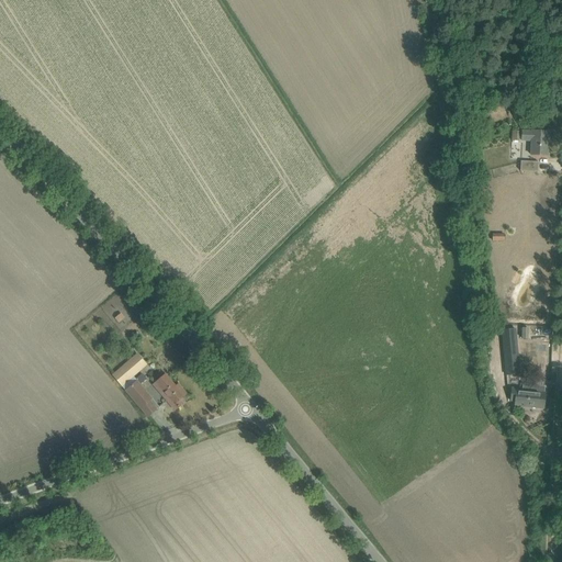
[(506,105),(479,113),(482,125),(509,117),(506,105)]
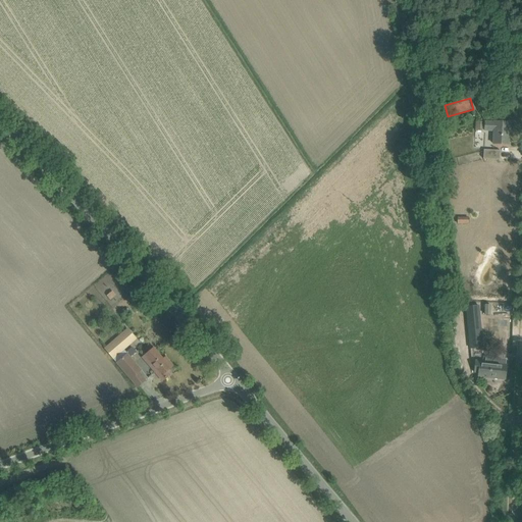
[(482,132),(483,122),(475,121),(474,131),(482,132)]
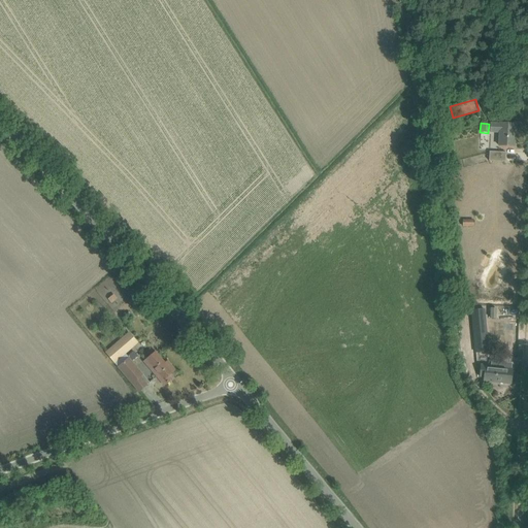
[(516,124),(505,124),(499,124),(490,124),(490,132),(499,133),(498,145),(515,146),(515,137),(514,137),(514,125),(516,125),(516,124)]
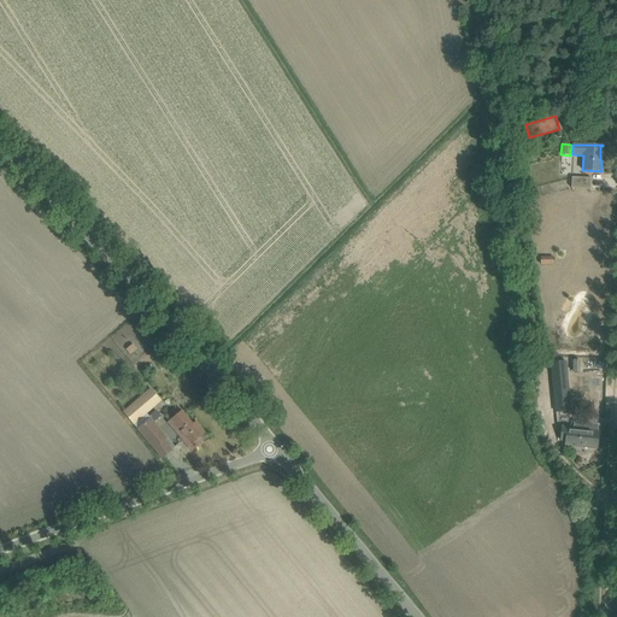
[(591,178),(579,177),(571,177),(571,188),(591,189),(591,178)]
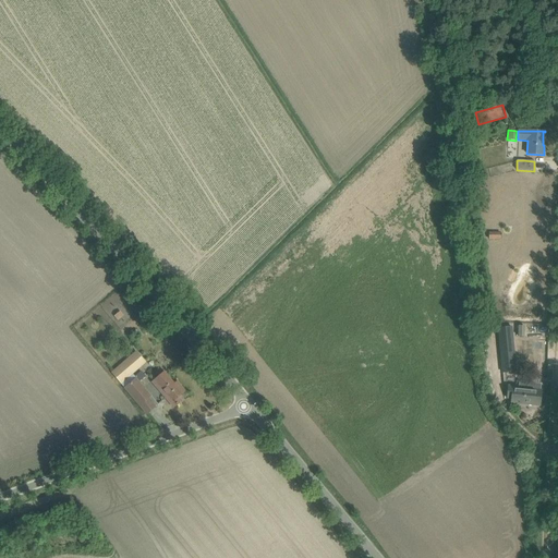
[(120,312),(113,316),(118,322),(124,317),(120,312)]
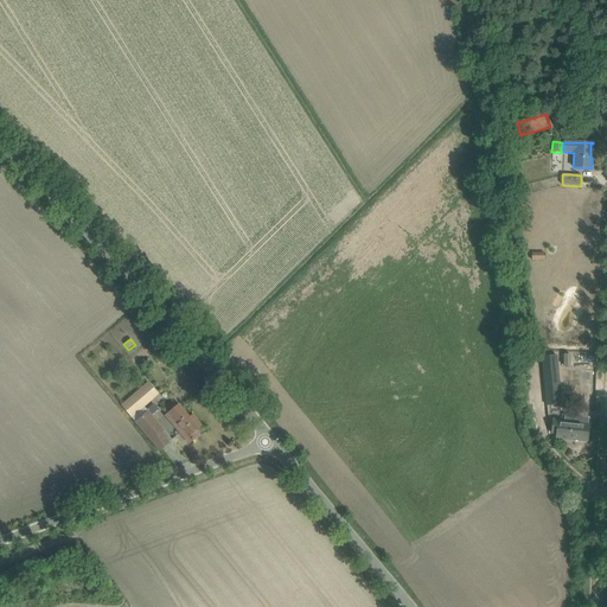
[(553,370),(549,371),(548,365),(543,366),(547,378),(554,377),(553,370)]
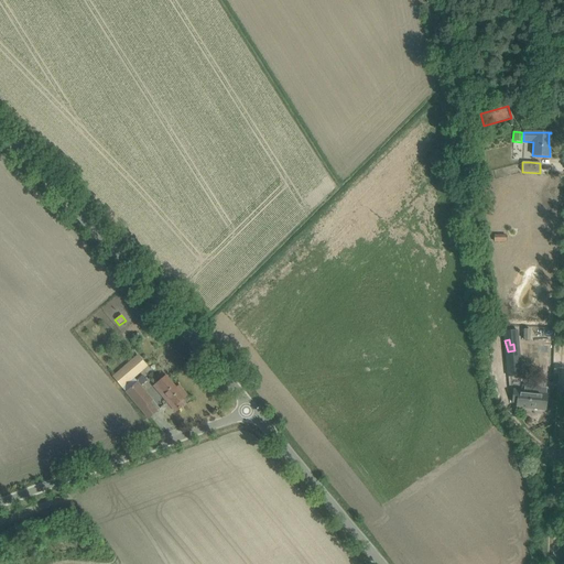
[(133,378),(145,368),(136,357),(112,377),(141,411),(152,401),(140,387),(147,382),(141,377),(136,381),(133,378)]
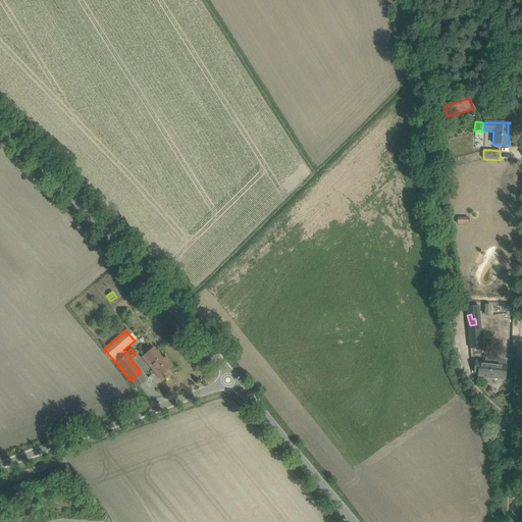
[(474,359),(482,357),(483,357),(482,353),(486,352),(483,335),(471,338),(474,359)]
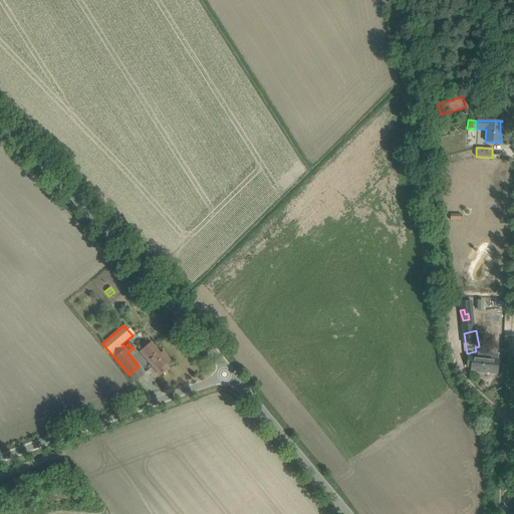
[(141,352),(153,366),(154,367),(160,375),(167,369),(165,366),(171,360),(165,354),(163,356),(152,342),(141,352)]
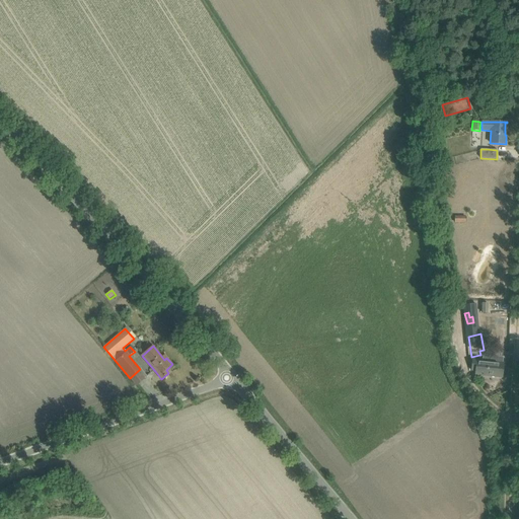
[(503,363),(504,357),(483,355),(482,361),(477,361),(477,360),(472,359),(471,370),(475,371),(475,375),(502,377),(504,363),(503,363)]
